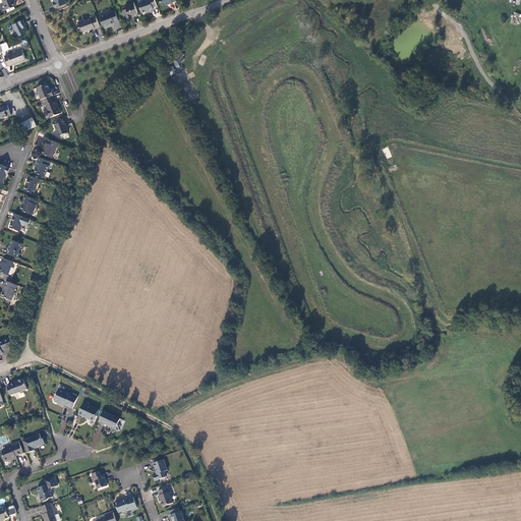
[(2,0),(3,2),(0,2),(0,4),(2,9),(3,10),(6,9),(15,5),(12,0),(2,0)]
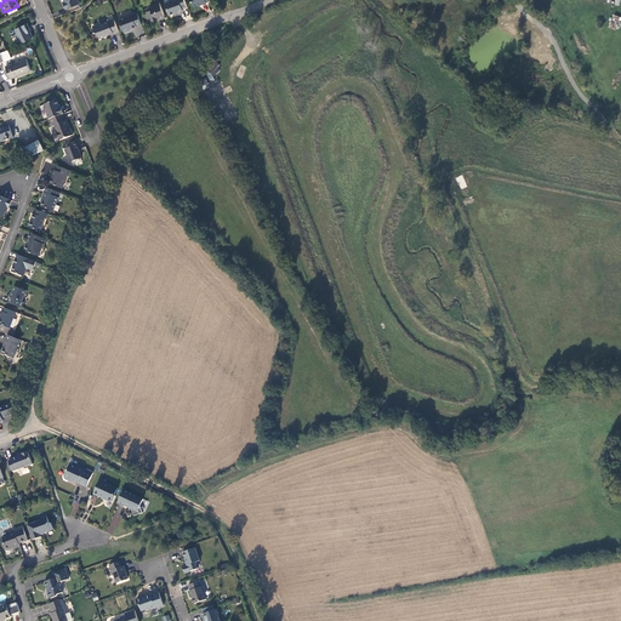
[(160,20),(166,17),(159,0),(149,4),(151,7),(146,9),(148,13),(147,15),(149,23),(160,18),(160,20)]
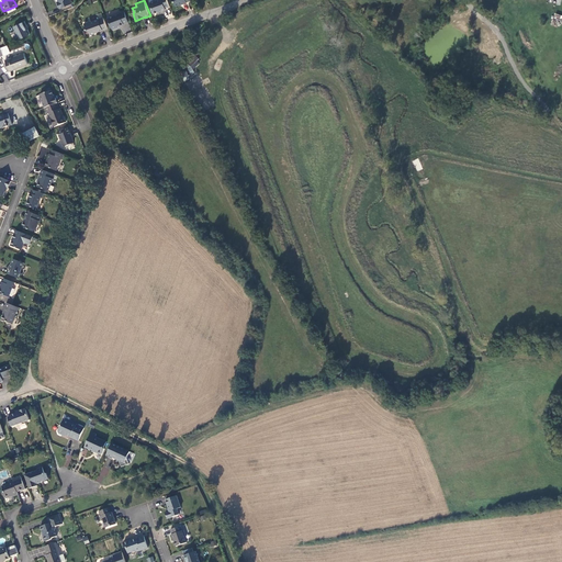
[(166,9),(170,7),(167,0),(156,0),(152,2),(153,8),(152,9),(154,13),(160,11),(161,11),(166,10),(166,9)]
